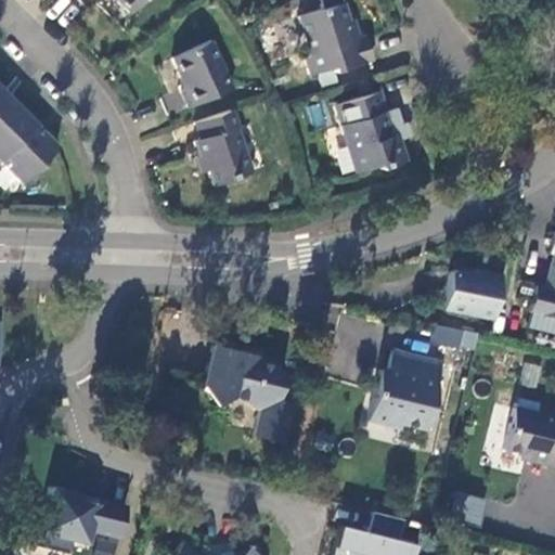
[(130,0),(106,0),(118,12),(130,0)]
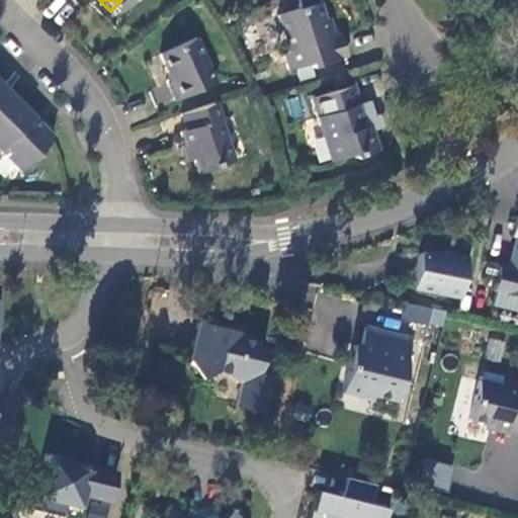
[(290,0),(296,13),(273,21),(284,55),(279,56),(284,75),(306,68),(308,72),(344,60),(336,36),(330,38),(327,29),(320,25),(311,0),(290,0)]
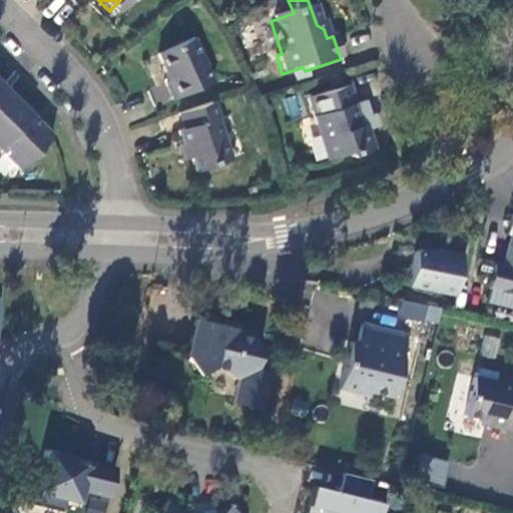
[(207,84),(190,41),(157,58),(169,89),(165,90),(169,99),(207,84)]
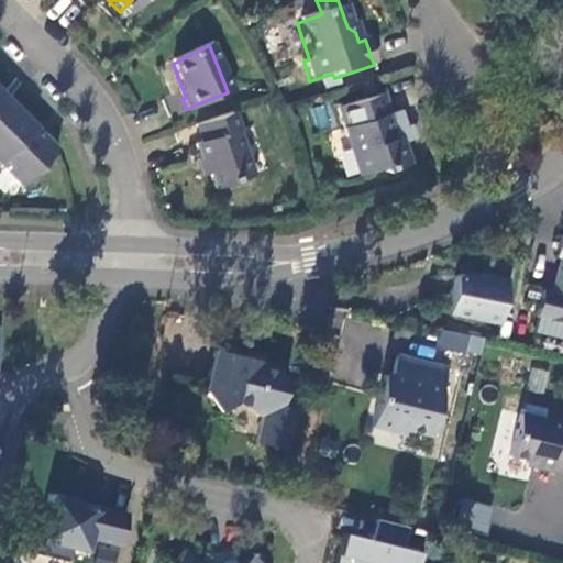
[(383,99),(337,112),(357,185),(412,169),(403,138),(394,140),(383,99)]
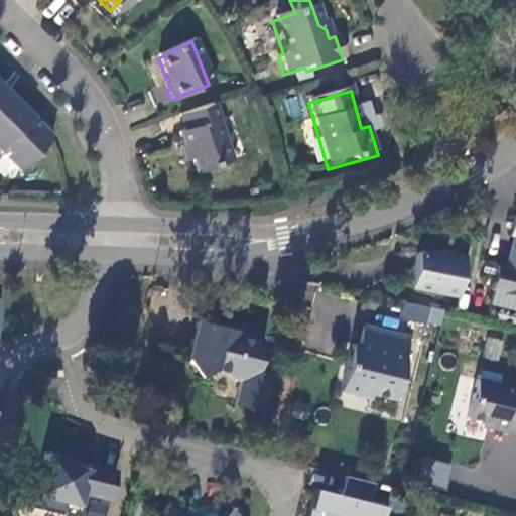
[(0,150),(7,158),(21,171),(56,135),(39,119),(36,122),(23,109),(10,96),(5,101),(0,95),(0,150)]
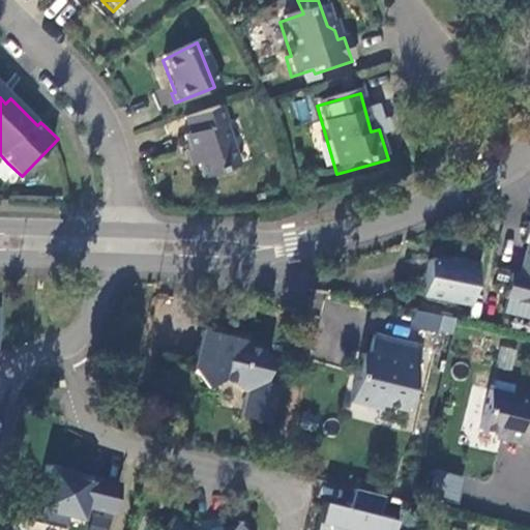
[(231,171),(219,108),(183,119),(188,138),(183,141),(185,150),(183,165),(184,172),(192,171),(194,182),(231,171)]
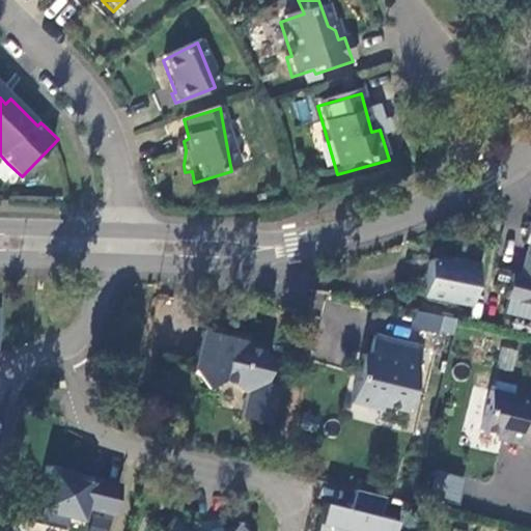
[(530,304),(530,204),(529,204),(523,229),(528,231),(518,274),(509,272),(503,298),(530,304)]
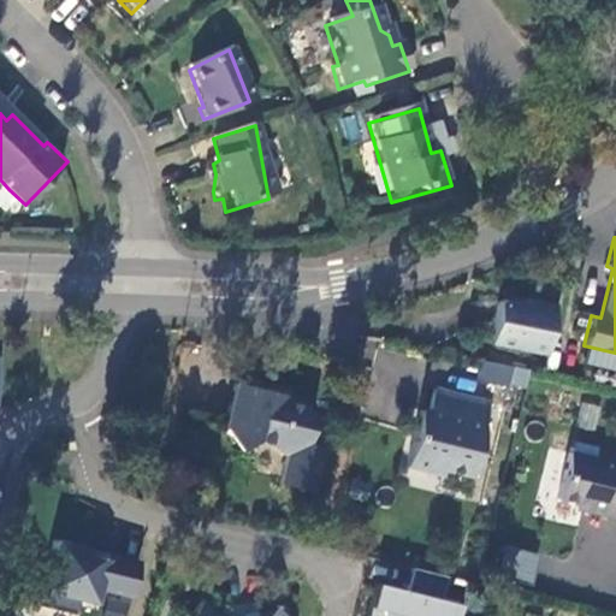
[(545,353),(555,304),(537,301),(537,306),(509,300),(508,308),(498,306),(491,341),(545,353)]
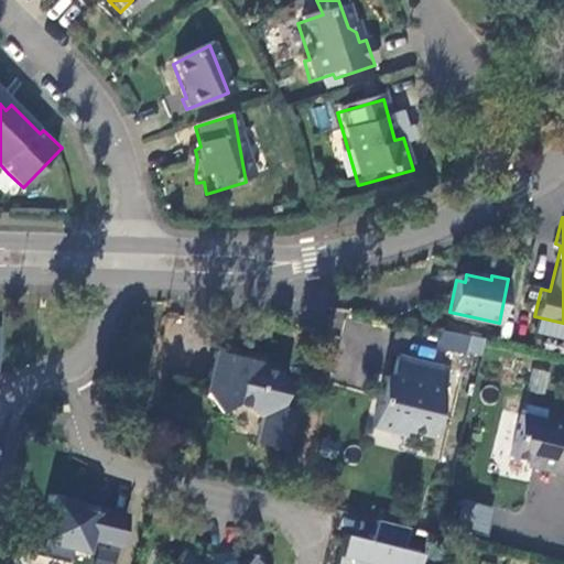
[(440,331),(438,350),(483,355),(485,336),(440,331)]
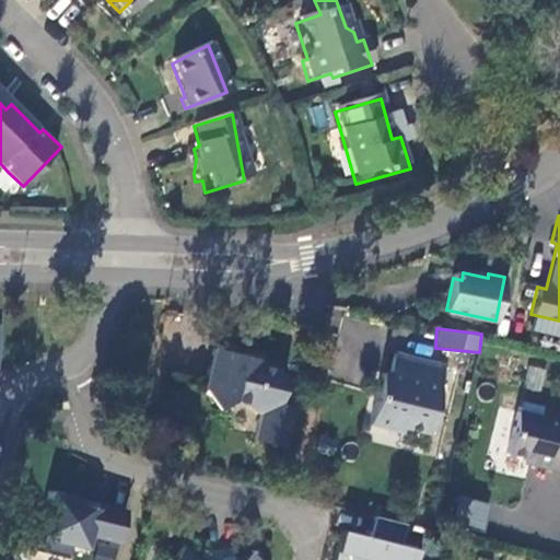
[(286,445),(293,409),(283,407),(290,378),(286,370),(254,362),(257,349),(243,346),(242,351),(218,346),(212,373),(218,382),(209,392),(223,410),(237,397),(251,400),(255,409),(269,411),(263,441),(286,445)]
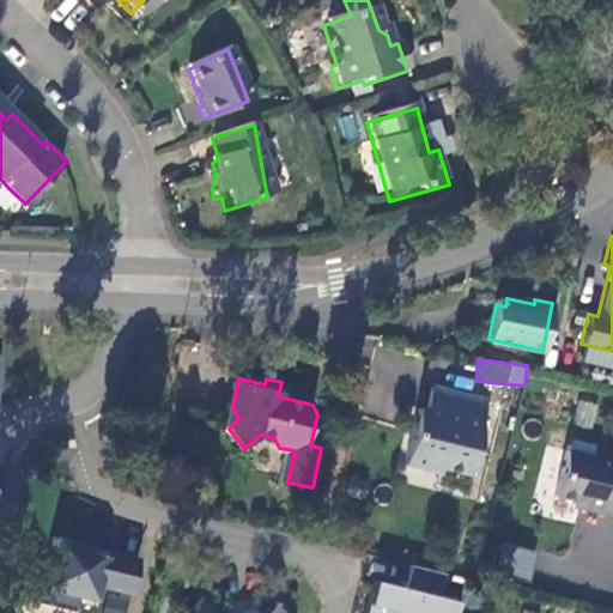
[(472,468),(489,405),(438,392),(434,412),(419,408),(401,475),(438,485),(444,461),(472,468)]
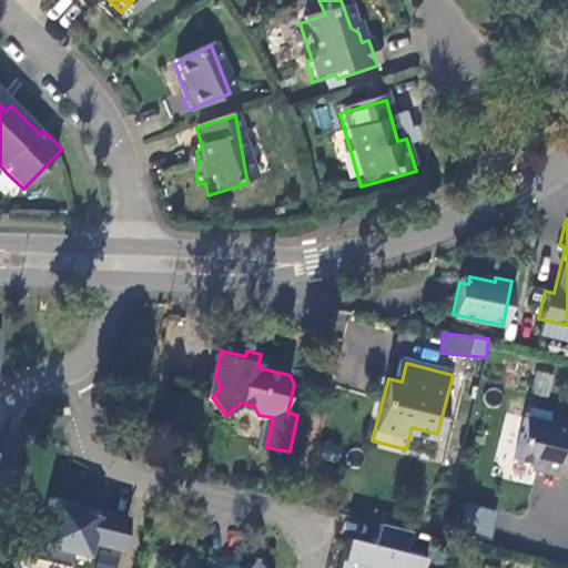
[(535,372),(533,395),(550,397),(553,374),(535,372)]
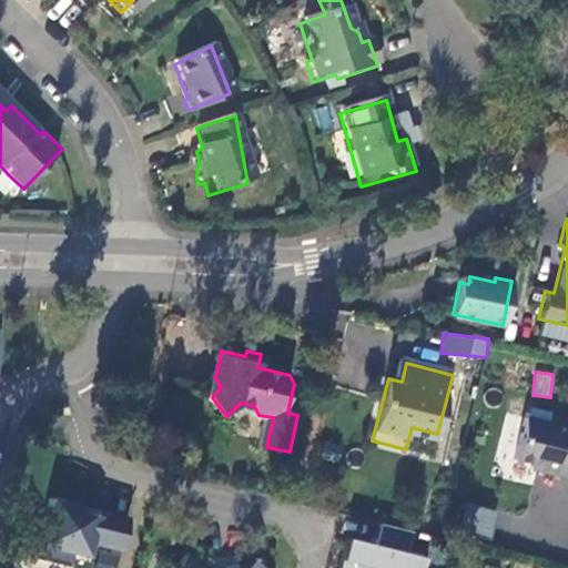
[(567,476),(567,426),(550,422),(549,426),(523,419),(514,457),(540,464),(538,469),(567,476)]
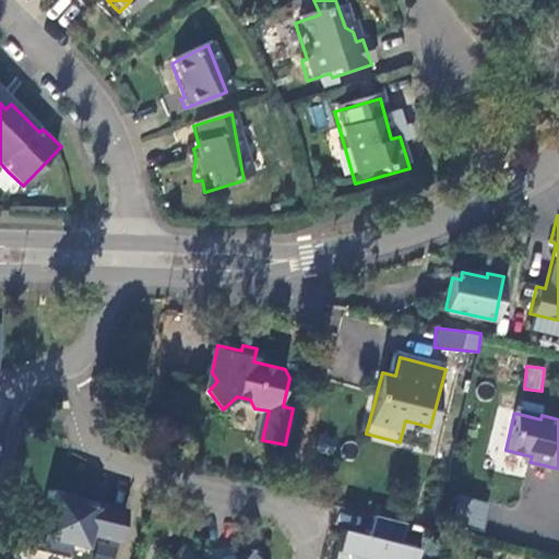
[(421,460),(430,427),(405,420),(400,442),(396,453),(421,460)]
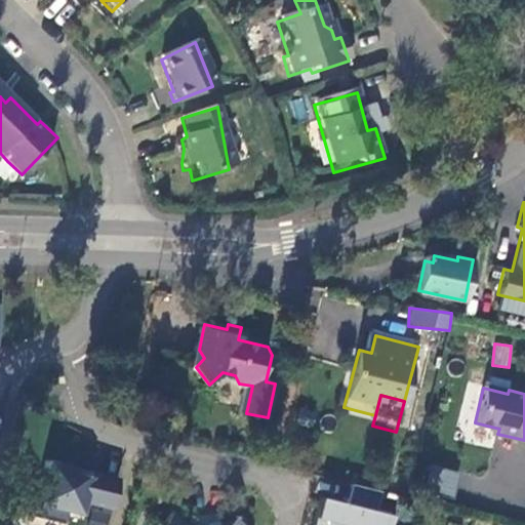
[(94,474),(93,479),(78,475),(79,470),(50,462),(43,489),(29,486),(22,515),(63,524),(68,524),(71,514),(84,518),(88,505),(115,512),(123,481),(94,474)]
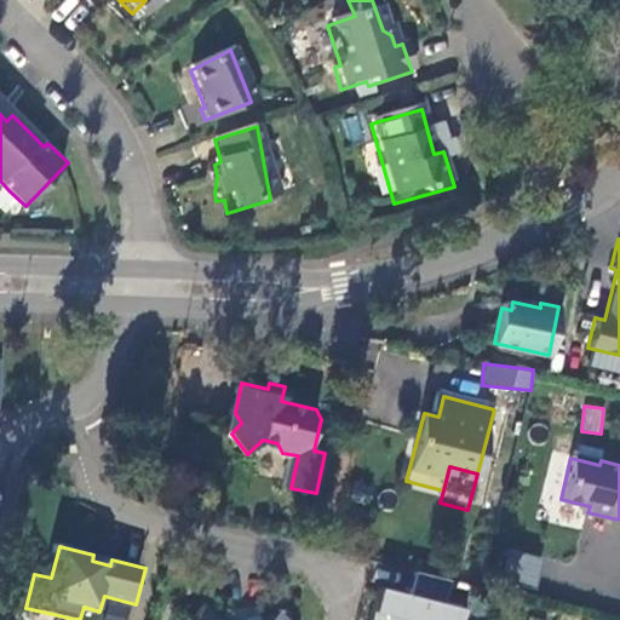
[(509,552),(501,581),(538,590),(545,561),(509,552)]
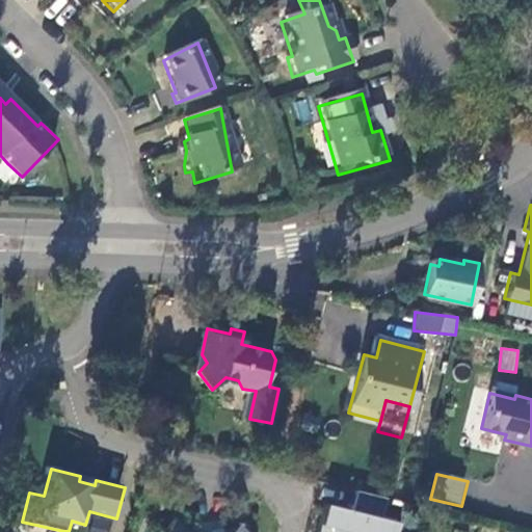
[(404,531),(407,525),(388,521),(393,500),(363,493),(357,513),(330,506),(323,531),(404,531)]
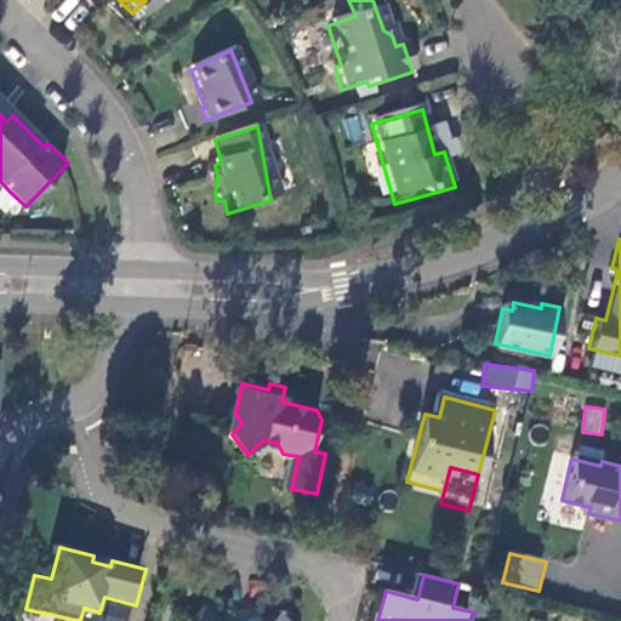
[(291,620),(277,611),(271,620),(269,620),(235,620),(208,602),(193,620),(291,620)]
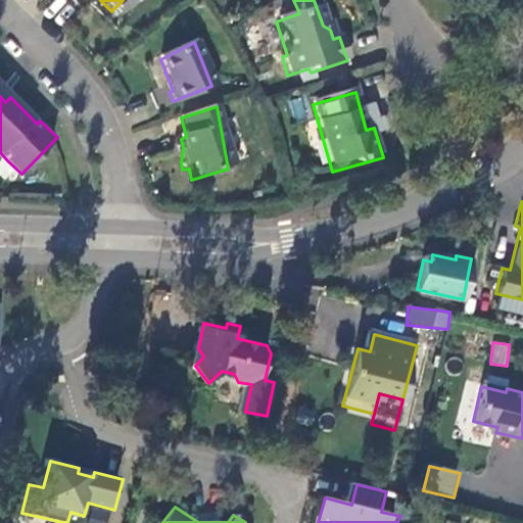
All buildings are outlined.
